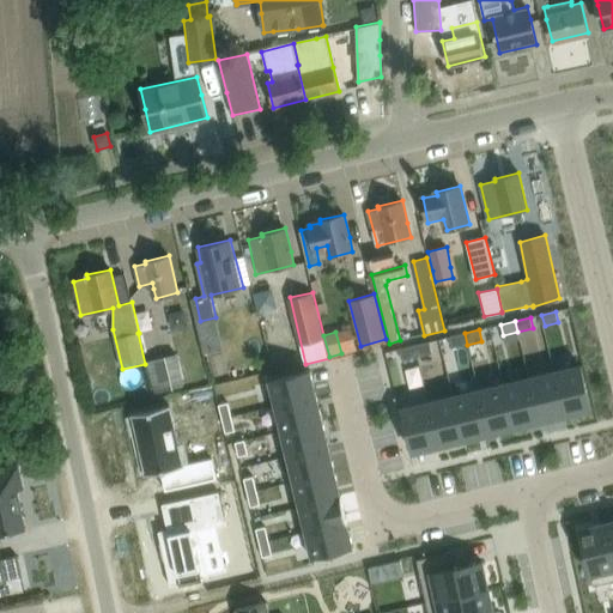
[(465,333),(449,337),(453,347),(467,345),(465,333)]
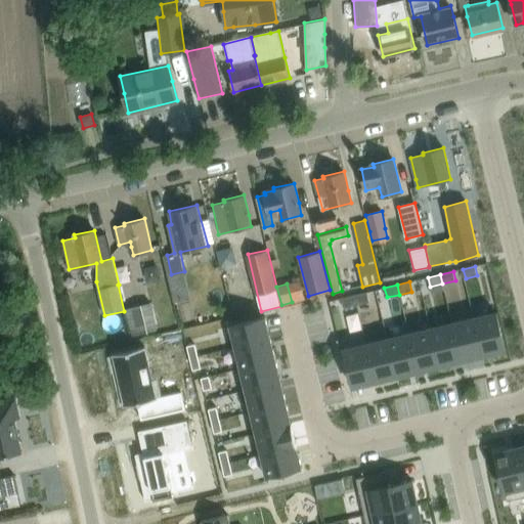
[(366,292),(354,295),(356,305),(369,302),(366,292)]
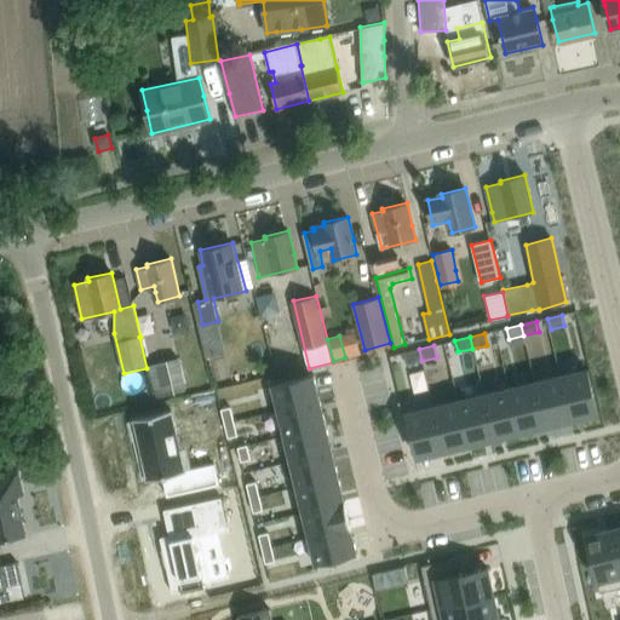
[(419,349),(403,352),(407,365),(422,361),(419,349)]
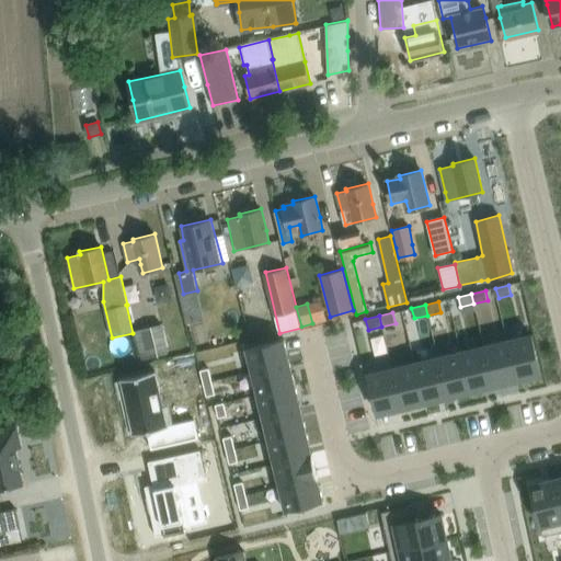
[(170,354),(161,325),(135,331),(142,358),(170,354)]
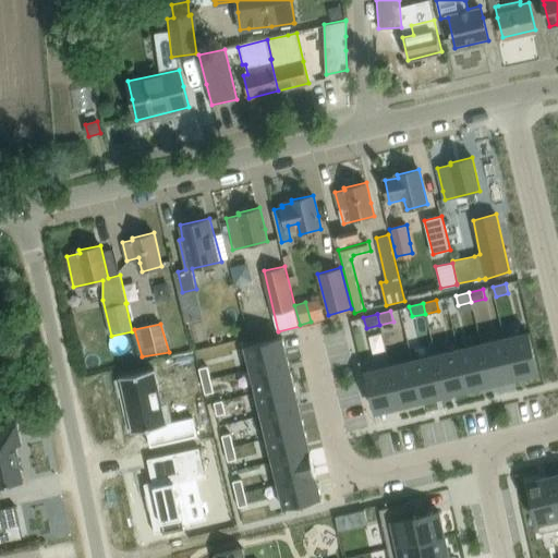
[(529,332),(505,339),(514,378),(538,372),(529,332)]
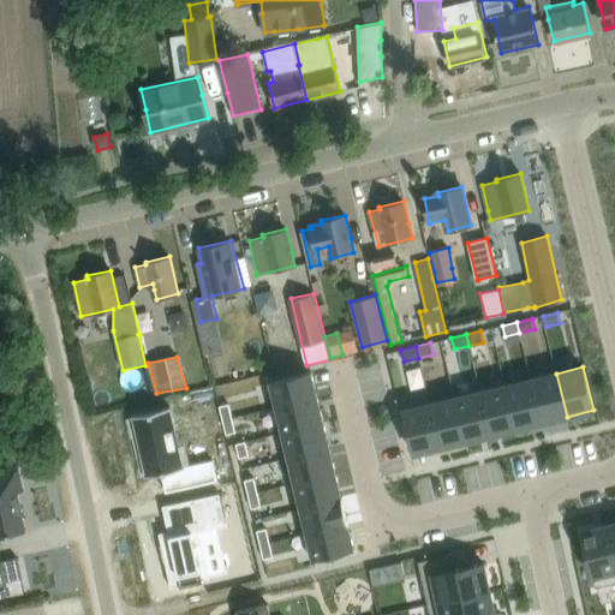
[(312,371),(270,381),(276,407),(318,398),(312,371)]
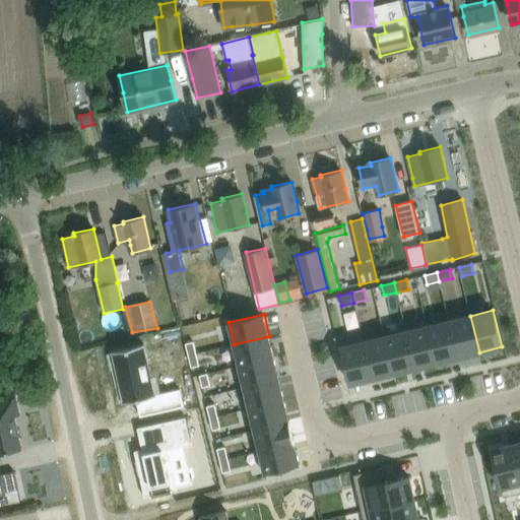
[(470,316),(449,321),(458,358),(479,352),(470,316)]
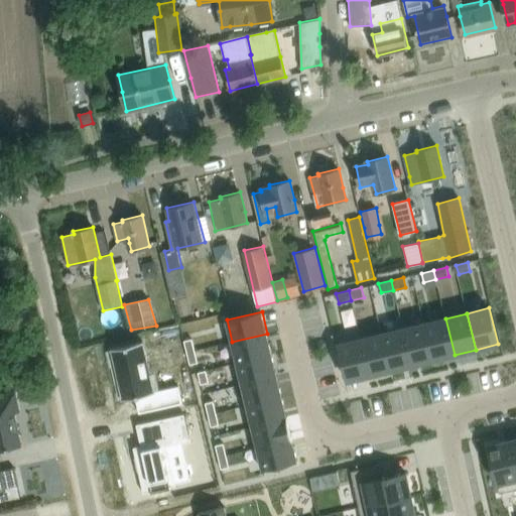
[(445,318),(424,324),(433,360),(455,355),(445,318)]
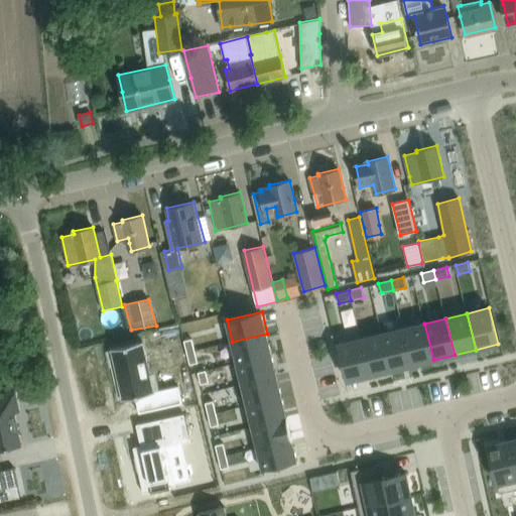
[(424,324),(403,329),(412,365),(433,360),(424,324)]
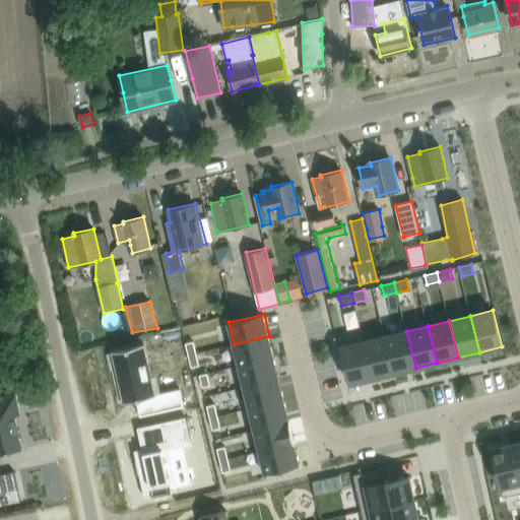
[(406,331),(385,336),(394,373),(415,368),(406,331)]
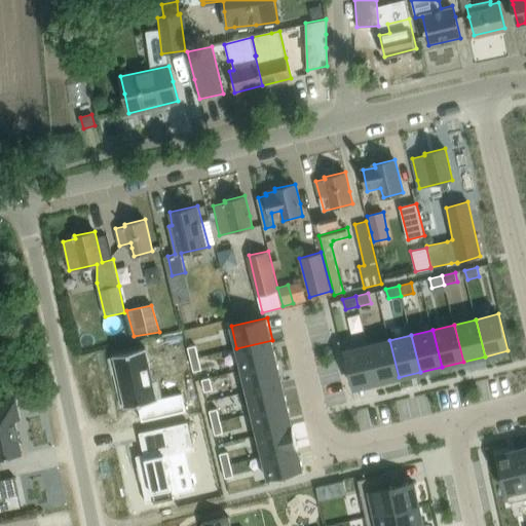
[(272,340),(236,348),(241,370),(277,362),(272,340)]
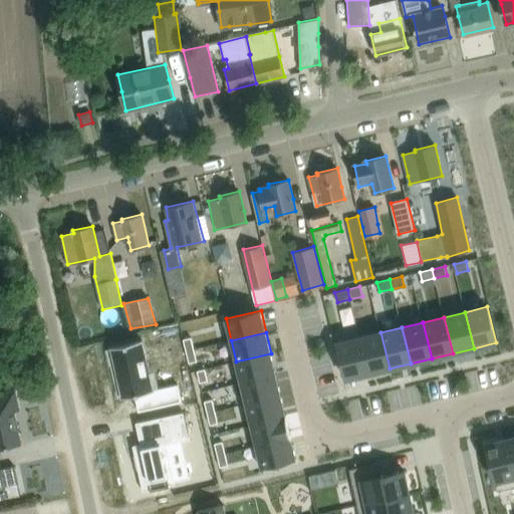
[(380,332),(359,337),(368,373),(390,368),(380,332)]
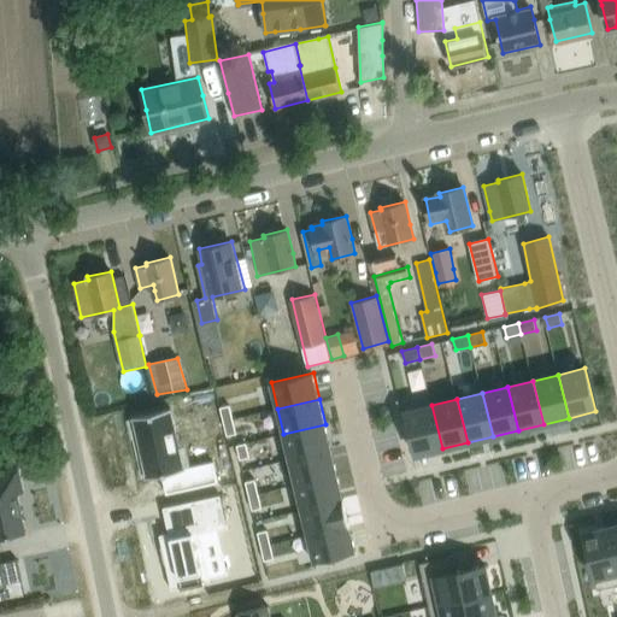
[(229,405),(221,407),(223,422),(233,419),(229,405)]
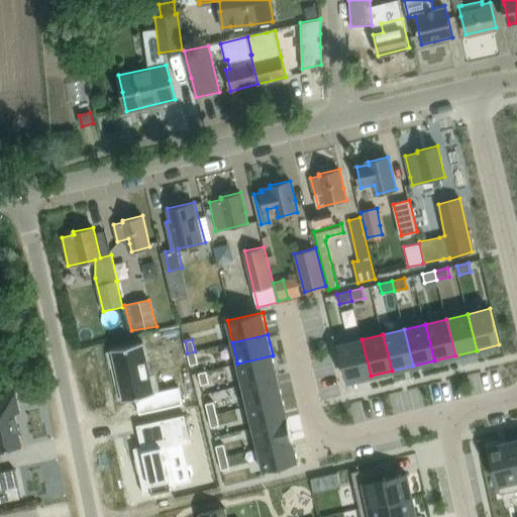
[(362,339),(339,344),(348,381),(371,376),(362,339)]
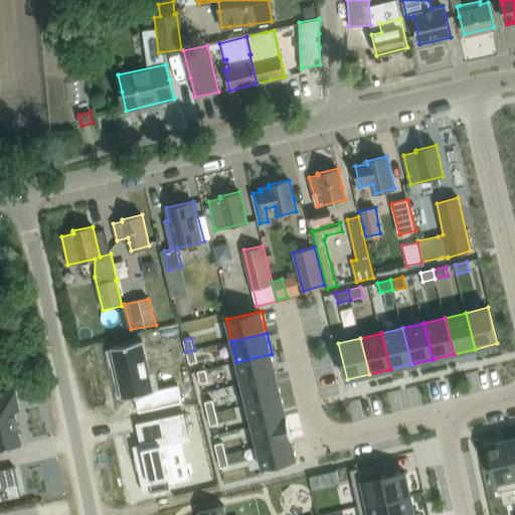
[(141,342),(108,349),(120,401),(132,398),(134,407),(179,397),(177,386),(154,391),(141,342)]
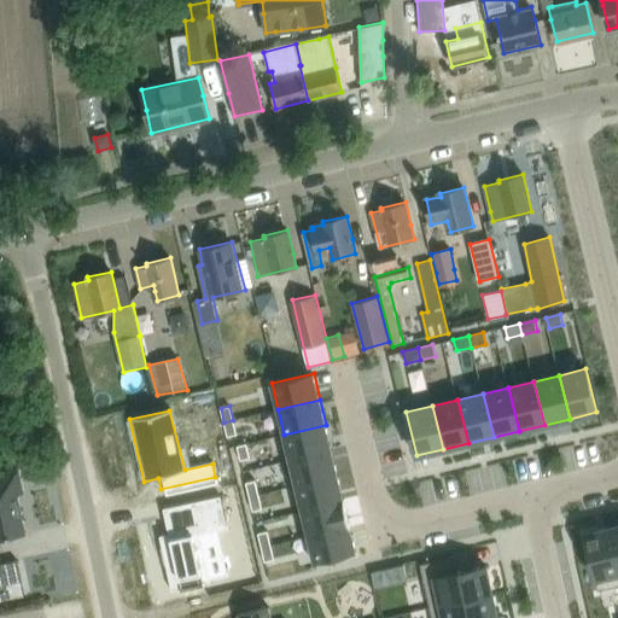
[(233,420),(223,423),(227,436),(237,433),(233,420)]
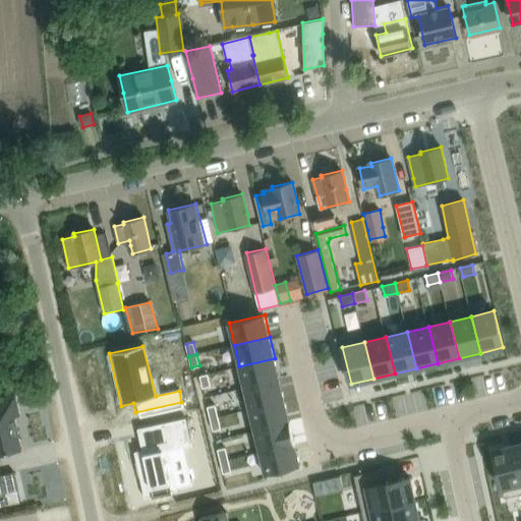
[(275,358),(239,366),(245,388),(280,380),(275,358)]
